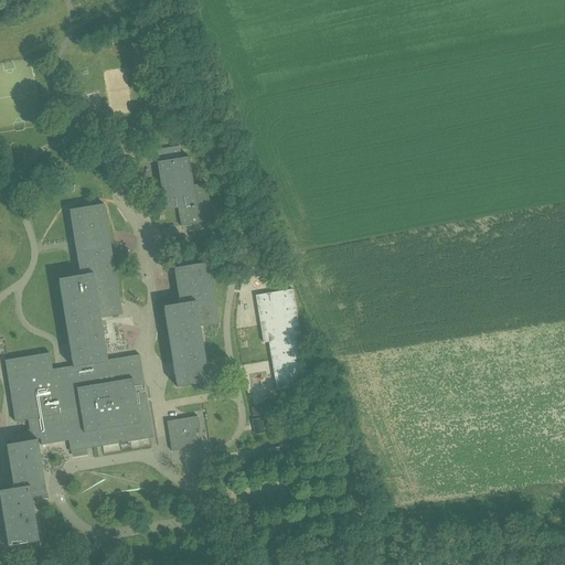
[(157,161),(181,158),(179,146),(137,152),(139,164),(157,161)]
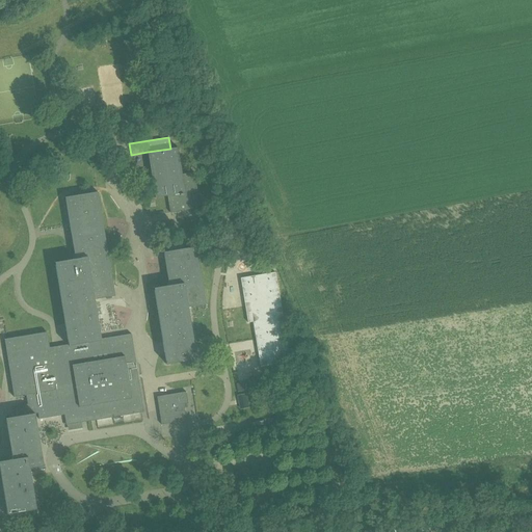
[(195,190),(197,190),(194,171),(182,174),(178,147),(170,149),(148,152),(155,197),(167,195),(169,212),(195,208),(193,200),(196,200),(195,190)]
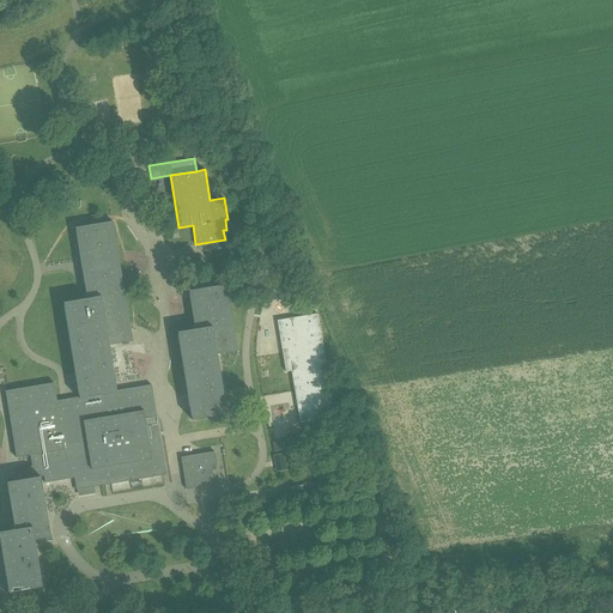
[(113,220),(74,228),(86,298),(78,299),(62,302),(74,374),(79,396),(56,400),(54,382),(5,390),(16,457),(28,455),(30,466),(18,468),(20,486),(7,489),(14,529),(0,530),(0,545),(7,592),(41,586),(34,539),(49,536),(40,477),(43,477),(44,483),(98,473),(99,485),(165,474),(155,410),(161,408),(155,372),(114,378),(108,345),(132,340),(113,220)]
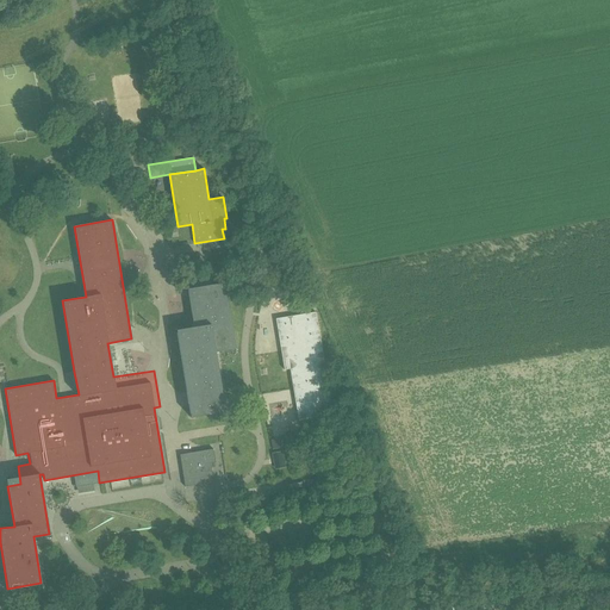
[(224,282),(187,288),(194,327),(176,330),(191,417),(225,411),(215,353),(236,349),(224,282)]
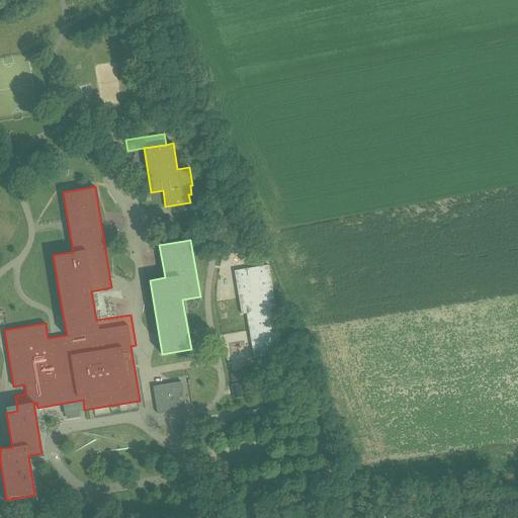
[(32,253),(35,264),(42,263),(39,252),(32,253)]
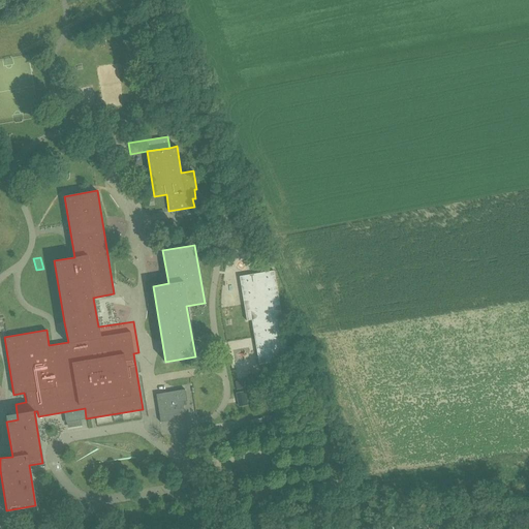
[(251,320),(258,364),(288,359),(274,271),(257,273),(239,276),(246,320),(251,320)]
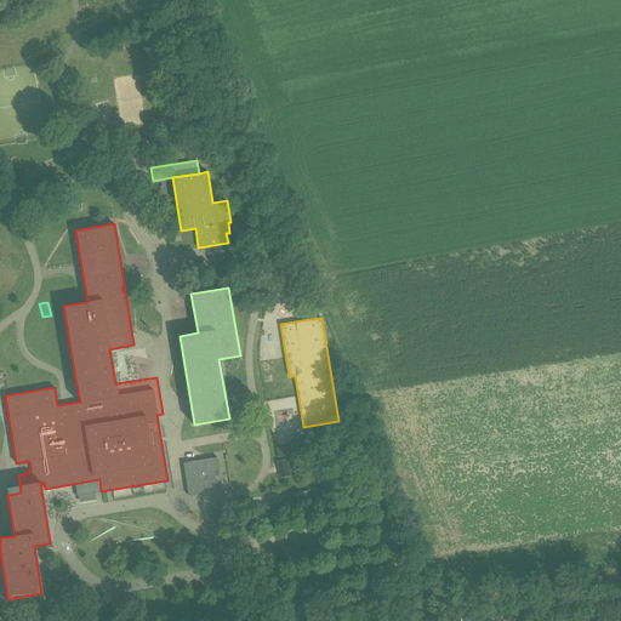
[(11,345),(3,346),(6,374),(16,371),(11,345)]
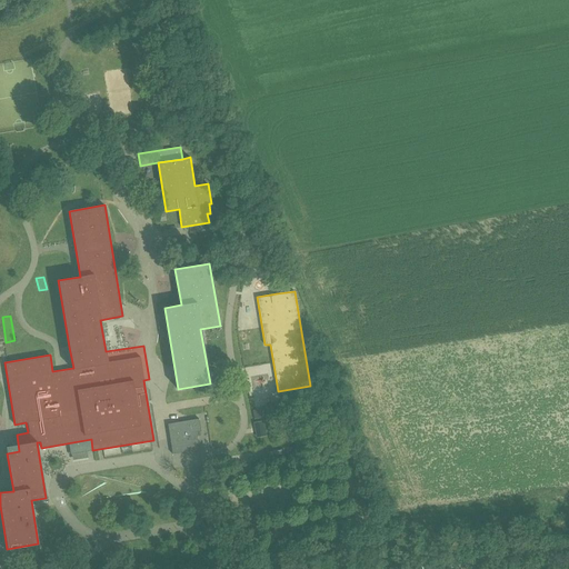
[(262,417),(261,409),(252,410),(255,419),(262,417)]
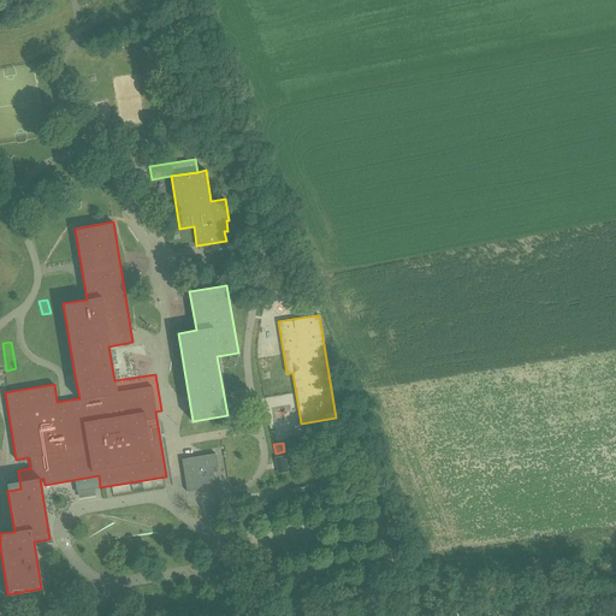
[(212,467),(217,466),(215,454),(182,458),(187,491),(188,491),(187,490),(212,485),(211,475),(213,474),(212,467)]
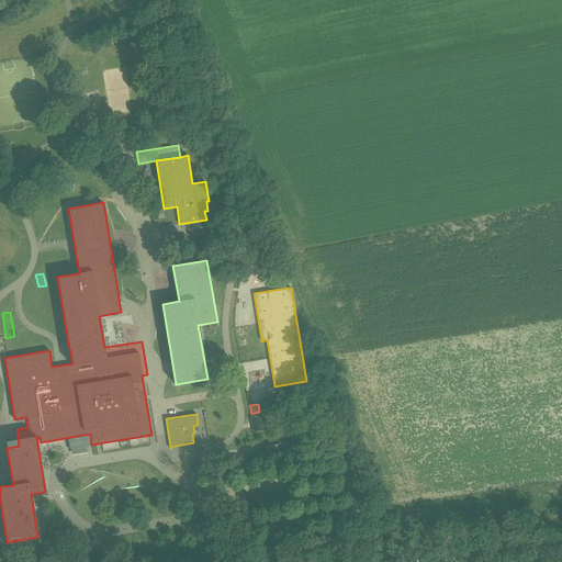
[(262,430),(259,415),(253,416),(255,431),(262,430)]
